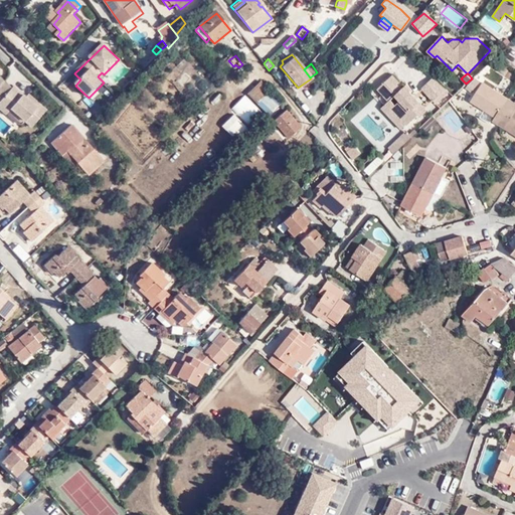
[(406,94),(401,89),(396,82),(398,80),(392,74),(378,88),(388,100),(389,101),(390,100),(395,95),(399,100),(394,105),(391,107),(406,123),(407,124),(424,108),(409,91),(406,94)]
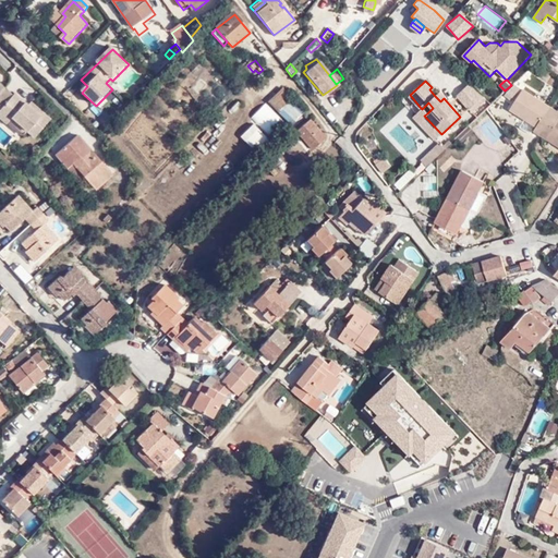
[(480,99),(483,96),(468,82),(457,94),(473,111),(482,102),(480,99)]
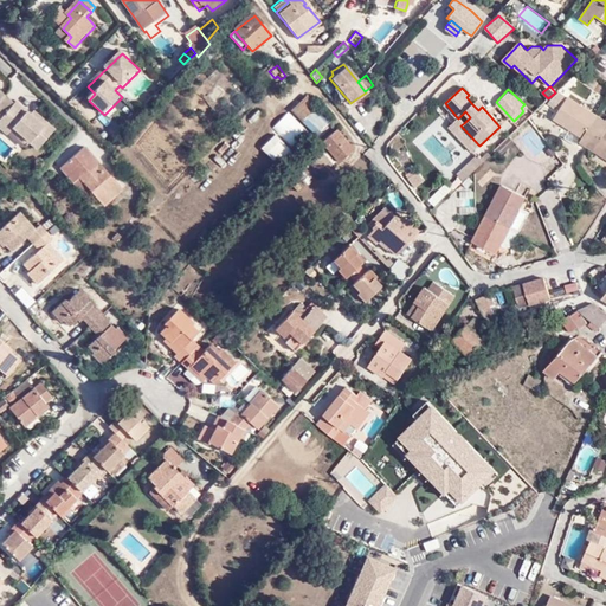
[(565,95),(559,91),(550,100),(558,104),(565,95)]
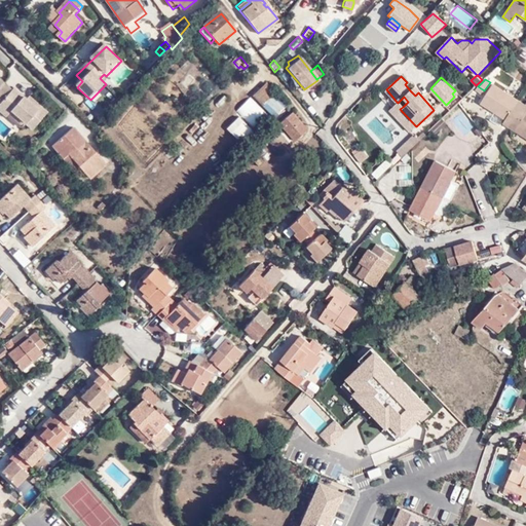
[(255,95),(276,117),(290,103),(269,81),(255,95)]
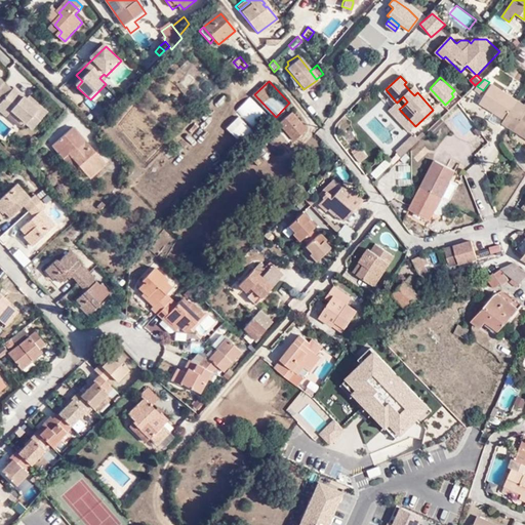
[(14,90),(7,82),(5,84),(0,90),(0,99),(0,101),(4,103),(2,105),(11,113),(14,110),(29,124),(34,129),(49,112),(40,104),(36,107),(29,99),(16,88),(14,90)]
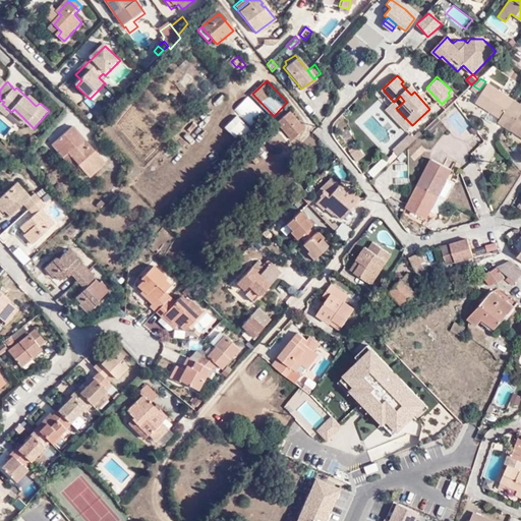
[(500,117),(497,123),(508,130),(509,128),(520,136),(520,103),(513,98),(512,99),(486,83),(474,103),(488,112),(489,113),(490,111),(500,117)]
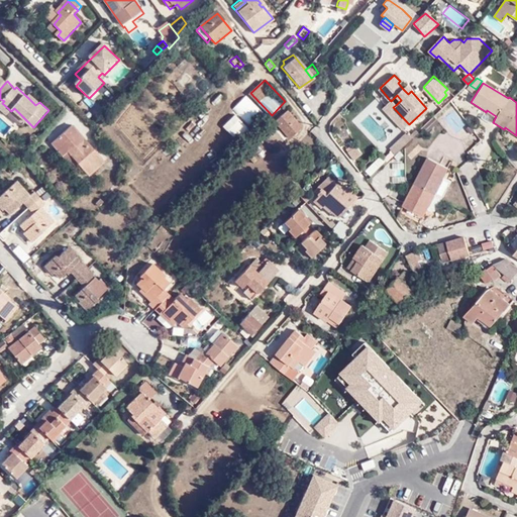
[(32,94),(28,98),(35,105),(39,102),(32,94)]
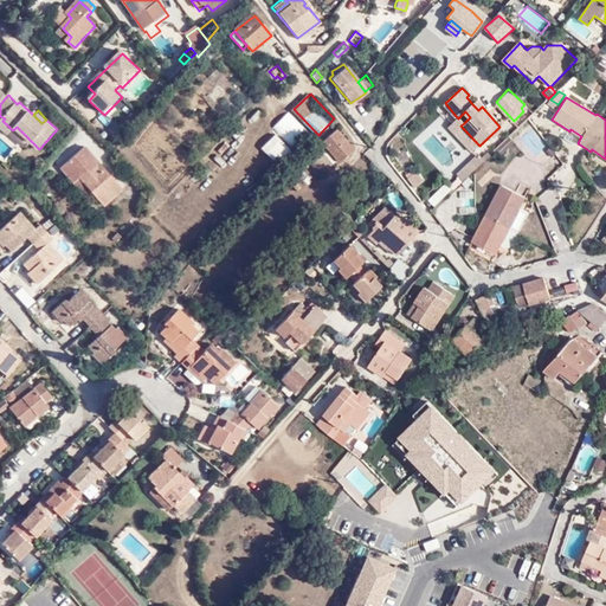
[(288,115),(274,129),(295,148),(308,133),(288,115)]
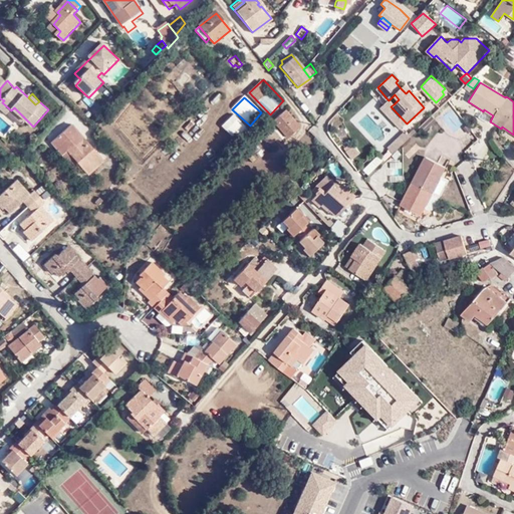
[(389,100),(388,99),(380,106),(401,127),(406,122),(391,106),(394,104),(390,99),(389,100)]
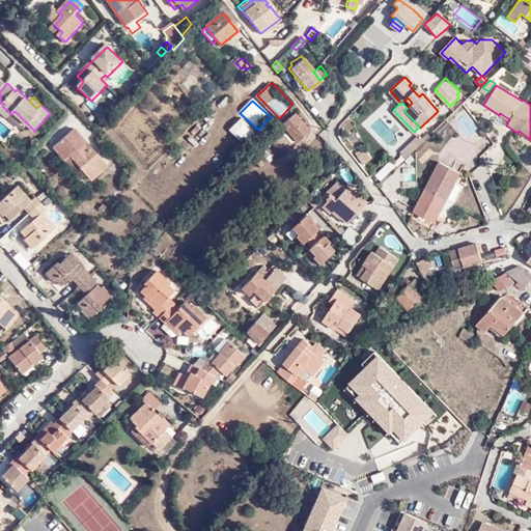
[(478,155),(494,145),(467,105),(452,115),(478,155)]
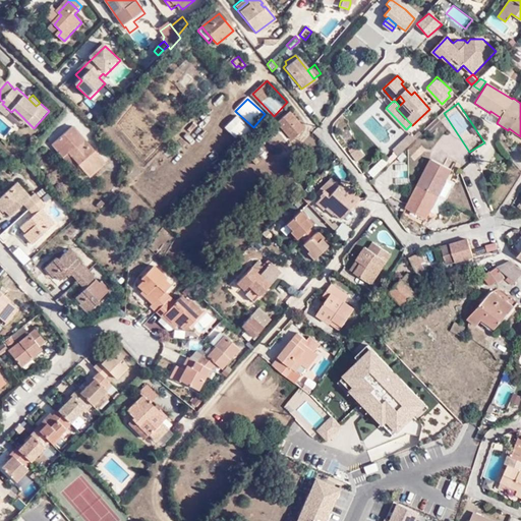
[(11,112),(2,104),(0,106),(0,110),(7,117),(11,113),(11,112)]
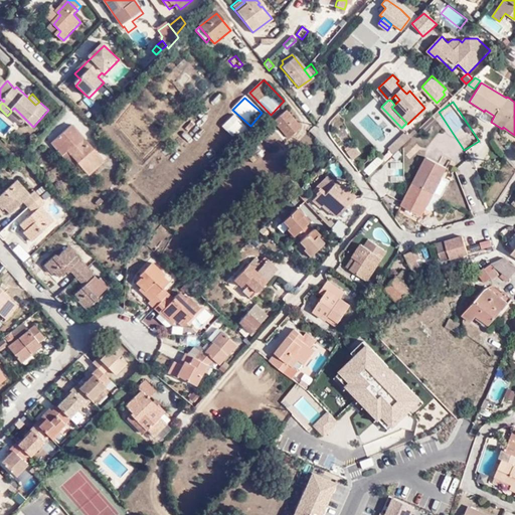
[(25,125),(28,122),(14,108),(11,111),(11,112),(25,125)]
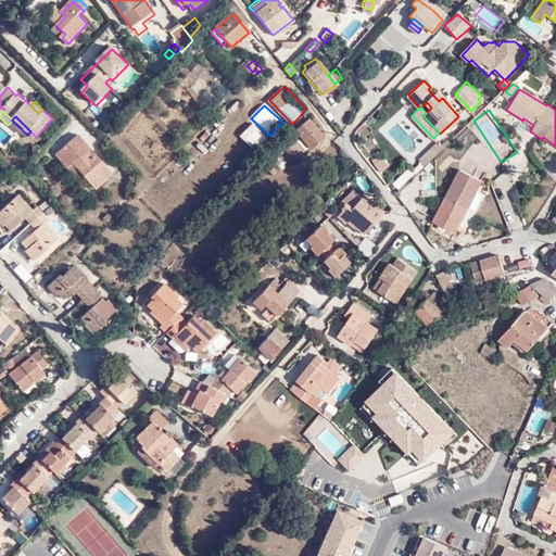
[(311,149),(325,137),(310,118),(295,129),(311,149)]
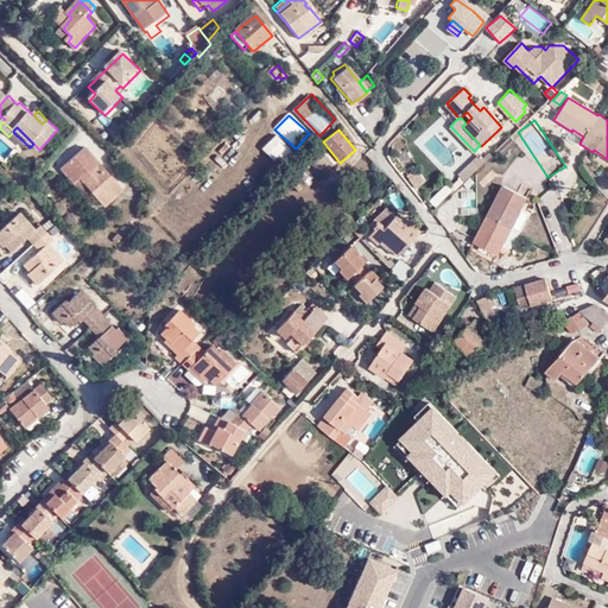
[(577,143),(580,144),(583,137),(572,130),(571,132),(570,131),(564,139),(575,146),(577,143)]
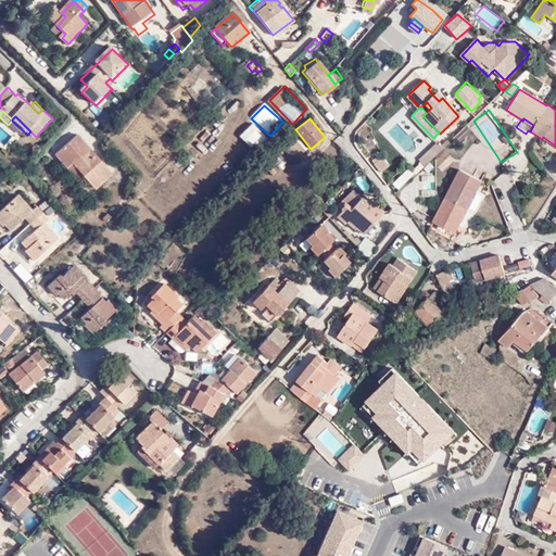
[(253,124),(240,138),(254,153),(268,139),(253,124)]
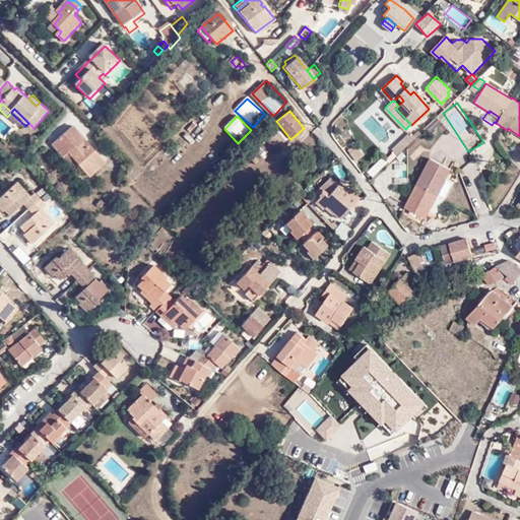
[(437,116),(425,127),(430,132),(442,122),(437,116)]
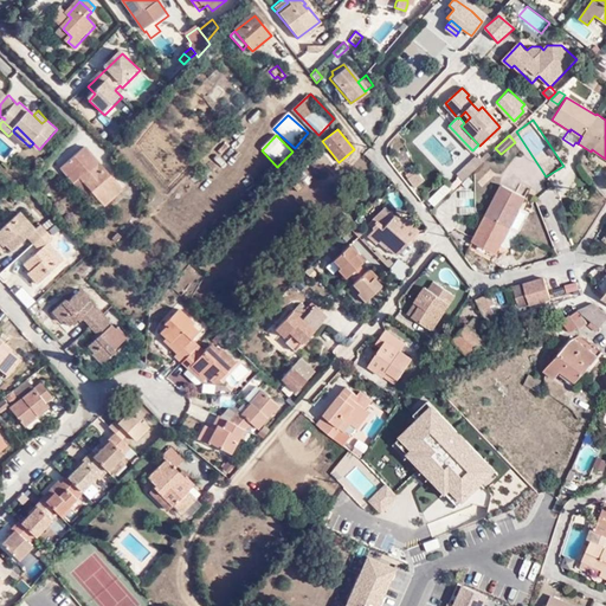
[(81,178),(91,189),(104,206),(123,191),(85,147),(60,168),(73,184),(81,178)]
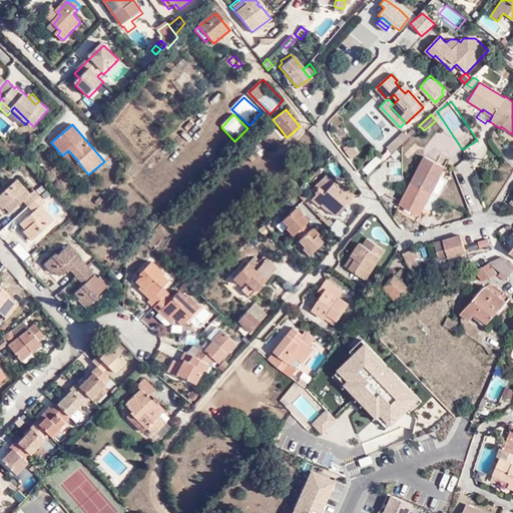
[(397,137),(402,142),(409,135),(404,130),(397,137)]
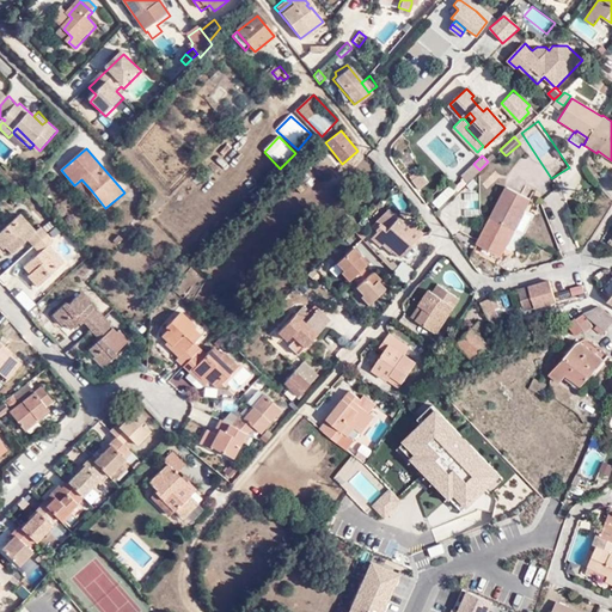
[(461,175),(467,181),(479,170),(473,164),(461,175)]
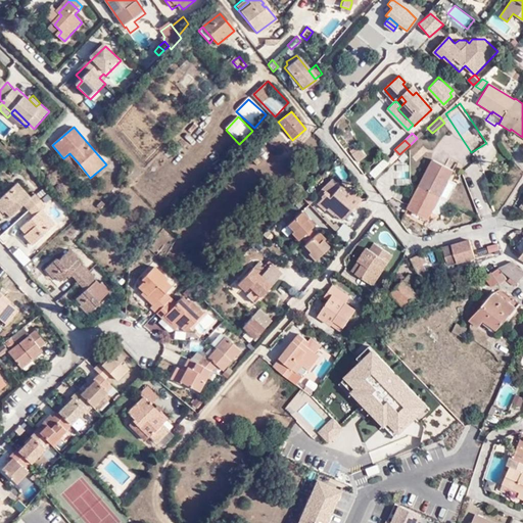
[(357,163),(366,157),(359,147),(349,153),(357,163)]
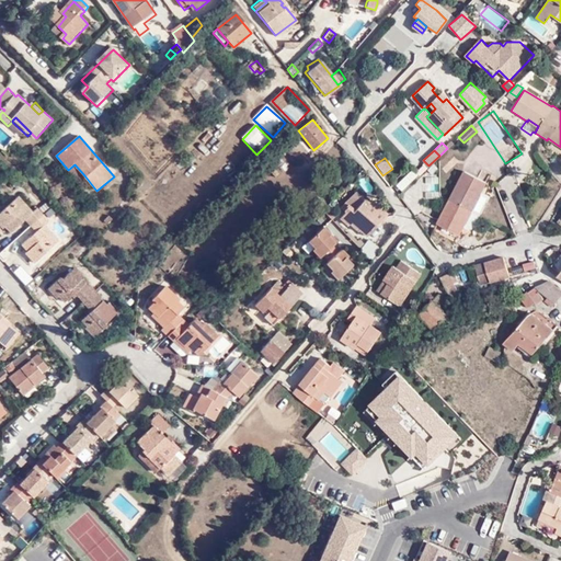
[(77,181),(84,175),(75,164),(68,170),(77,181)]
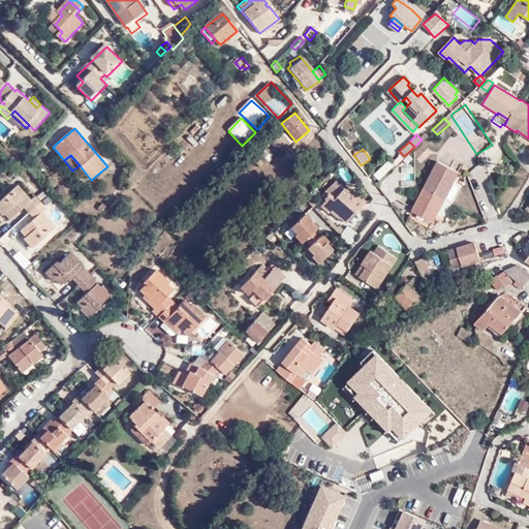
[(429,221),(434,213),(454,181),(459,173),(438,161),(409,209),(415,213),(422,216),(429,221)]
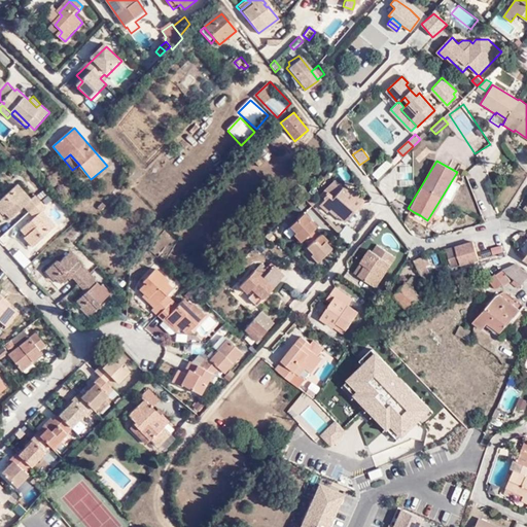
[(131,187),(143,176),(135,169),(134,170),(125,181),(131,187)]
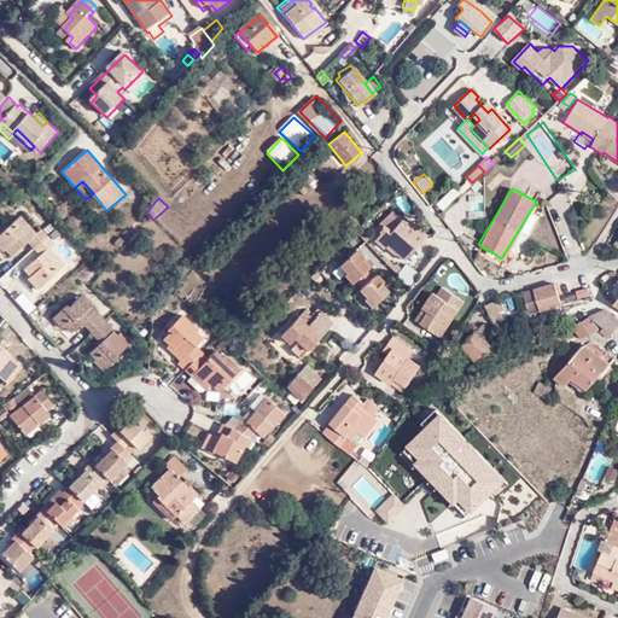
[(530,211),(507,249),(513,252),(519,250),(540,216),(530,211)]
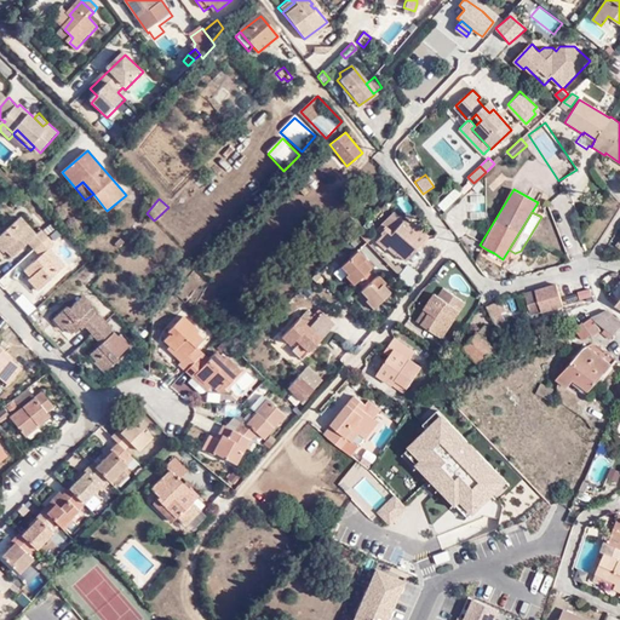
[(384,231),(388,235),(394,241),(407,227),(396,217),(384,231)]
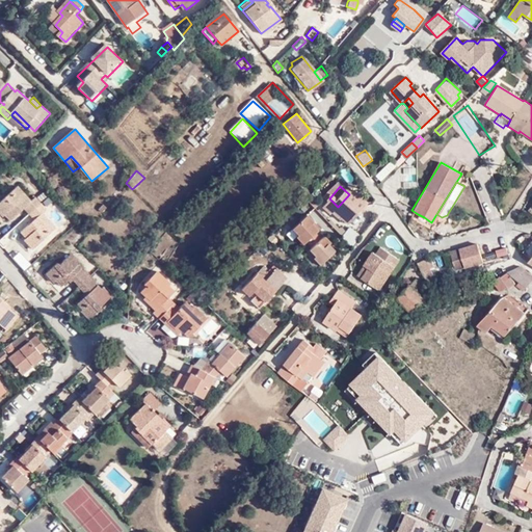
[(29,204),(18,190),(0,207),(0,217),(2,220),(5,217),(10,222),(23,211),(34,222),(22,234),(26,239),(23,242),(31,251),(55,229),(42,214),(45,210),(34,200),(29,204)]
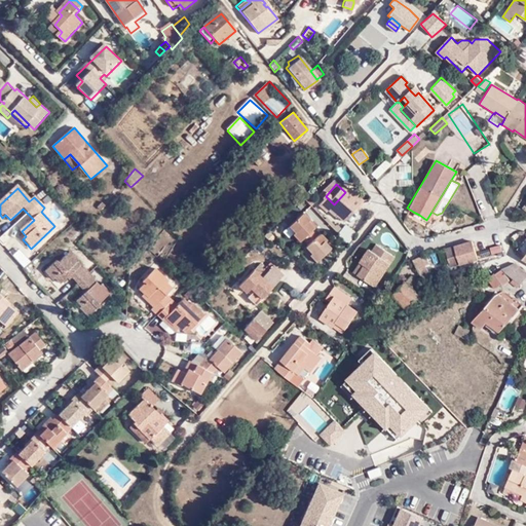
[(334,204),(329,199),(323,205),(328,212),(331,209),(341,218),(344,214),(351,221),(365,205),(354,194),(351,197),(345,192),(334,204)]
